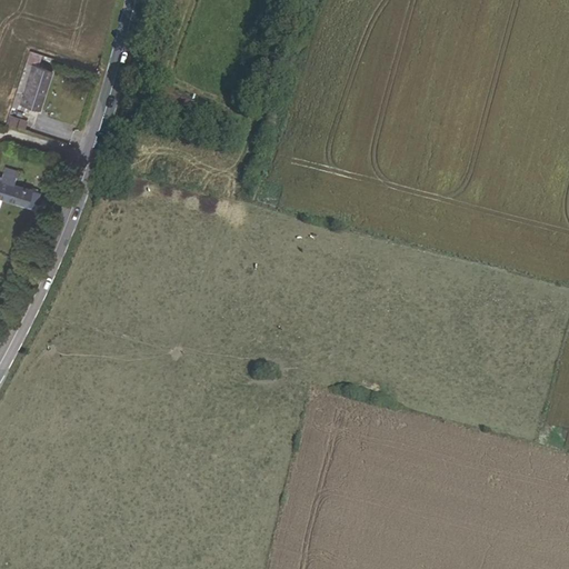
[(28,62),(39,66),(42,56),(31,51),(28,62)]
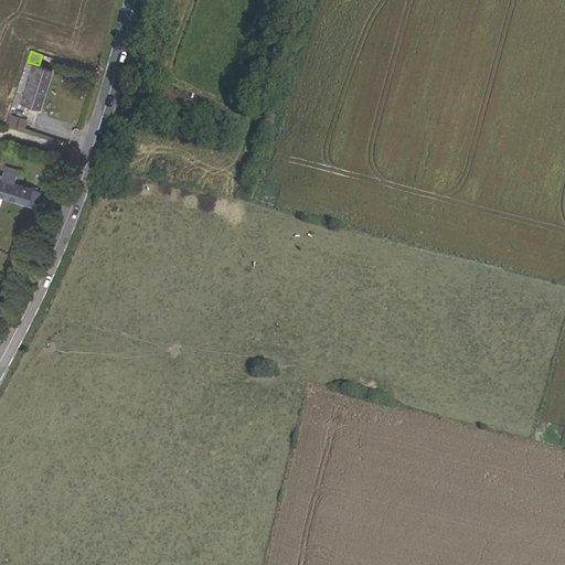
[(31,107),(40,109),(53,71),(39,65),(28,62),(12,106),(30,112),(31,107)]
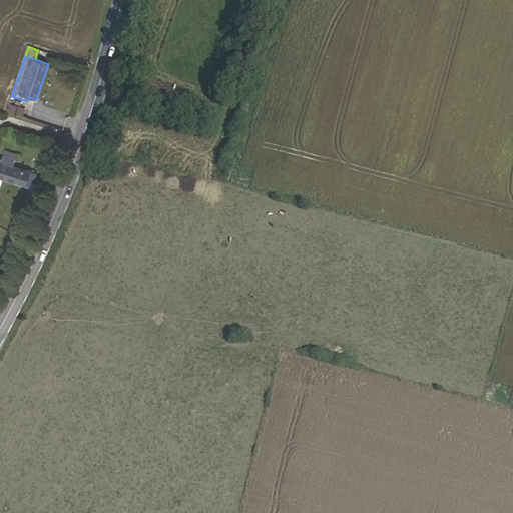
[(143,93),(155,96),(159,85),(147,81),(143,93)]
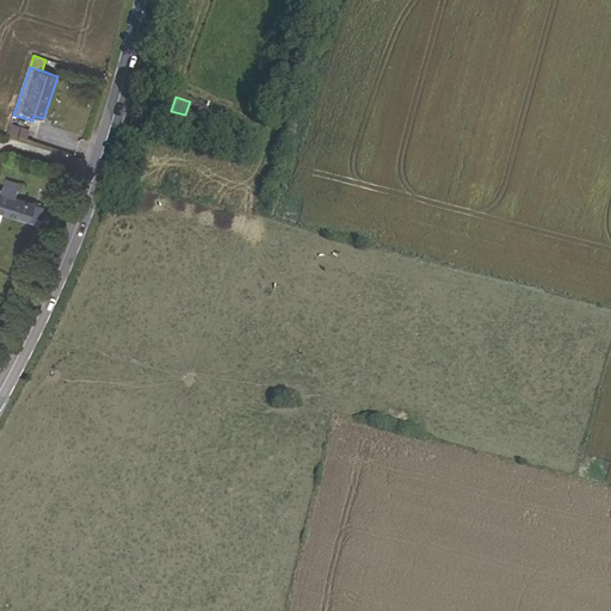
[(7,134),(26,140),(30,130),(11,124),(7,134)]
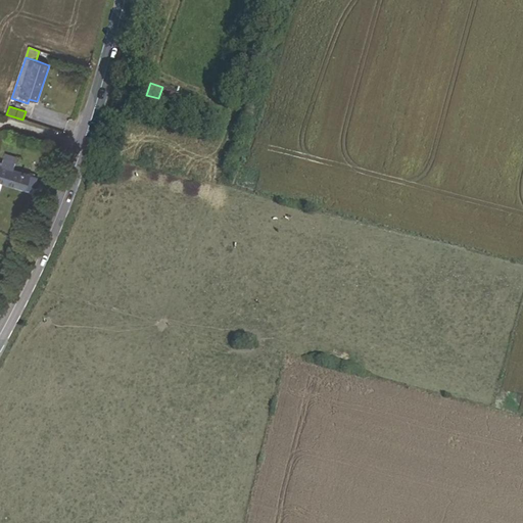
[(1,165),(12,170),(16,158),(5,154),(1,165)]
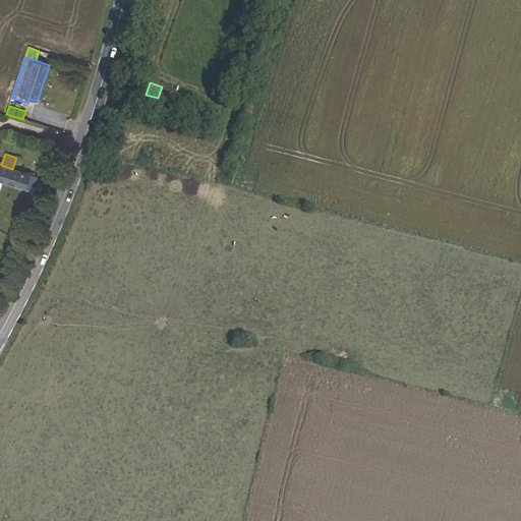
[(0,181),(25,190),(26,189),(33,191),(38,177),(12,169),(1,165),(0,165),(0,181)]
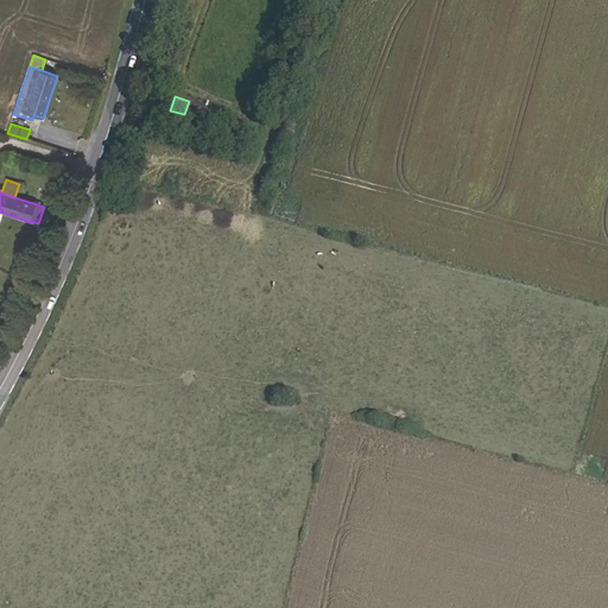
[(38,233),(46,238),(52,226),(44,221),(38,233)]
